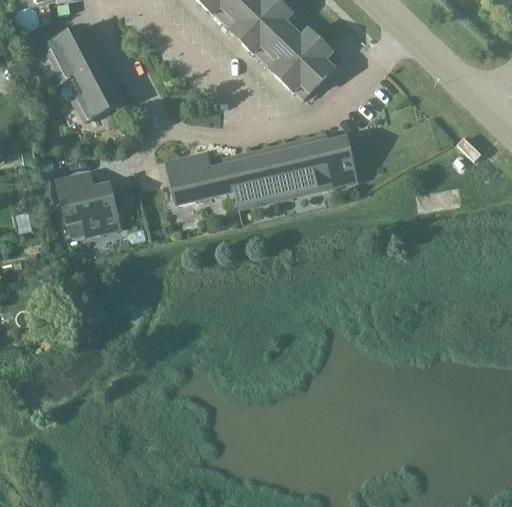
[(214,13),(222,20),(241,0),(201,0),(200,1),(213,14),(214,13)]
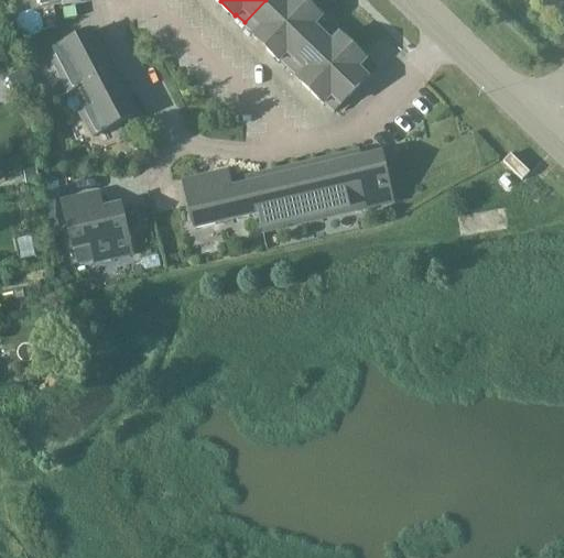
[(251,31),(266,45),(307,1),(306,0),(266,0),(245,22),(252,30),(251,31)]
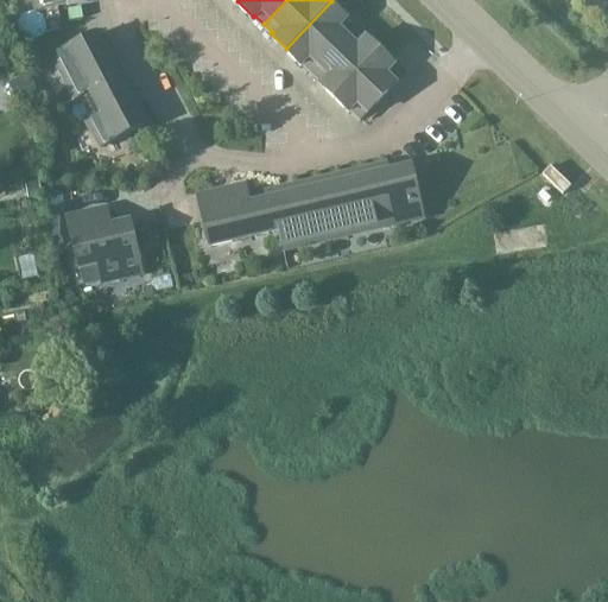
[(331,1),(286,49),(301,63),(302,62),(311,70),(354,25),(346,17),(347,16),(331,1)]
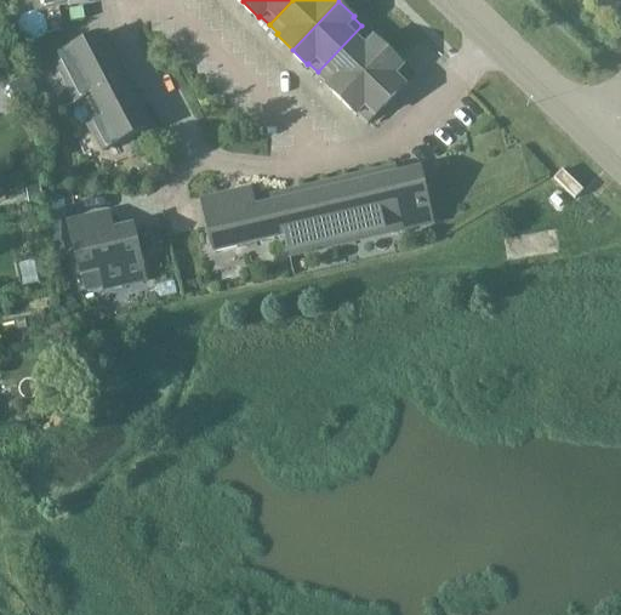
[(371,35),(362,26),(318,72),(328,80),(326,81),(341,97),(388,49),(372,33),(371,35)]
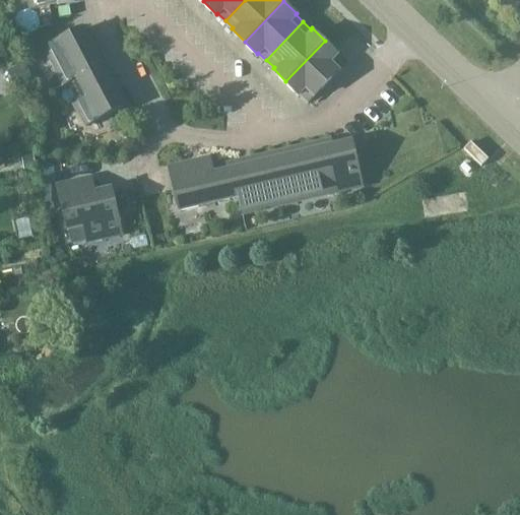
[(74,102),(86,123),(126,103),(84,24),(45,45),(64,81),(76,75),(77,77),(86,94),(74,102)]
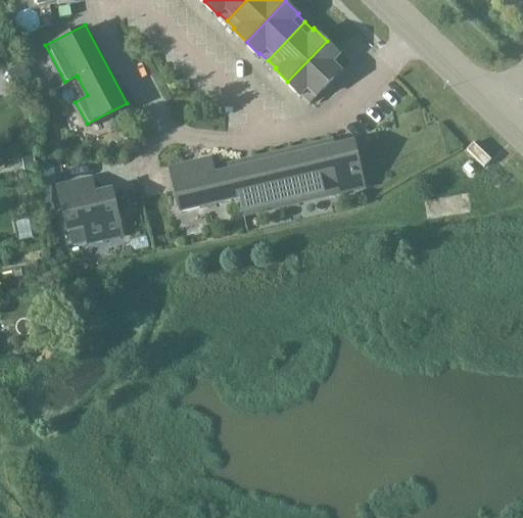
[(339,53),(327,41),(287,82),(300,93),(301,92),(310,101),(347,62),(338,54),(339,53)]
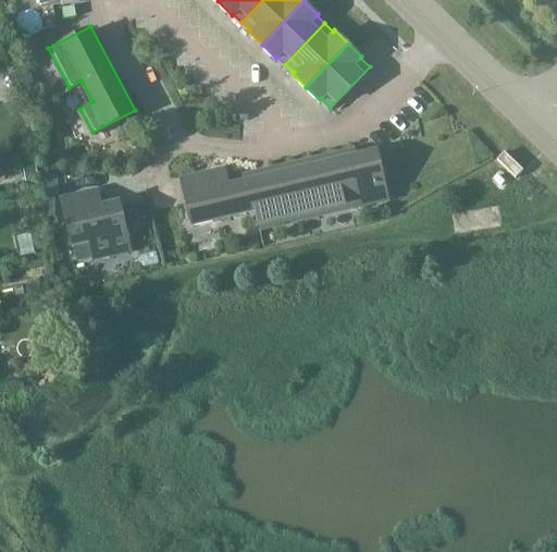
[(246,172),(255,208),(259,224),(387,194),(378,148),(356,154),(355,147),(246,172)]
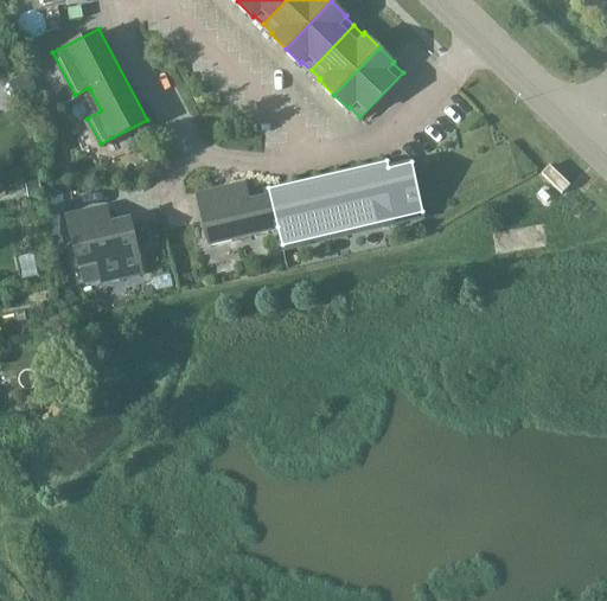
[(549,161),(542,170),(541,171),(562,190),(563,189),(570,181),(549,161)]
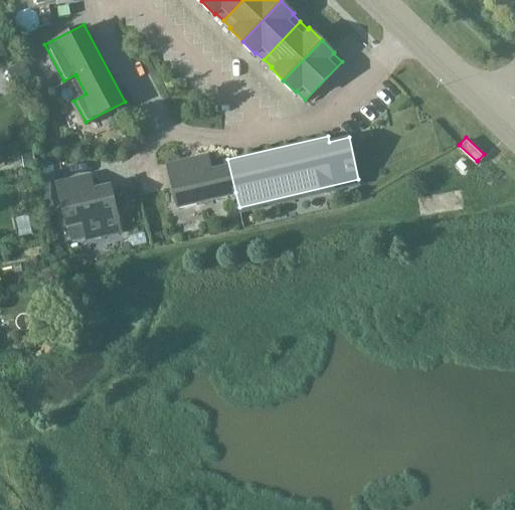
[(235,192),(227,159),(210,163),(208,154),(167,163),(177,206),(235,192)]
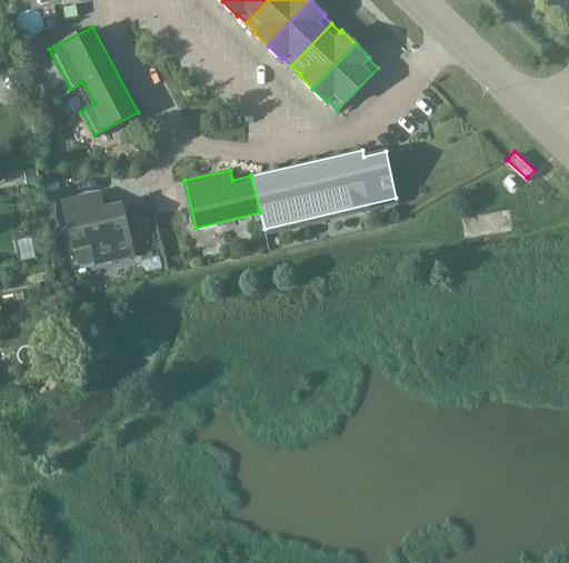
[(95,260),(133,251),(122,204),(105,209),(100,192),(62,200),(72,248),(91,243),(95,260)]
